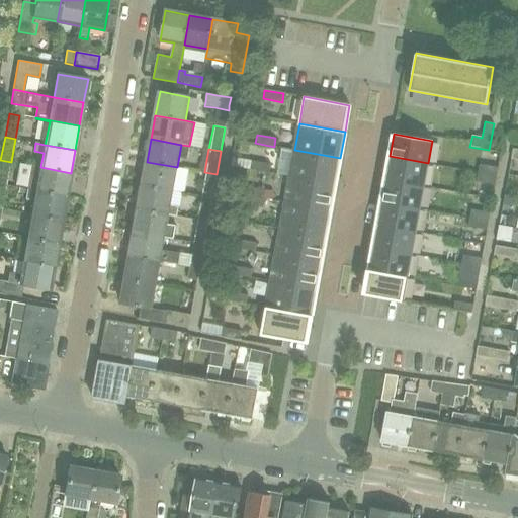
[(340,158),(294,150),(289,176),(335,184),(340,158)]
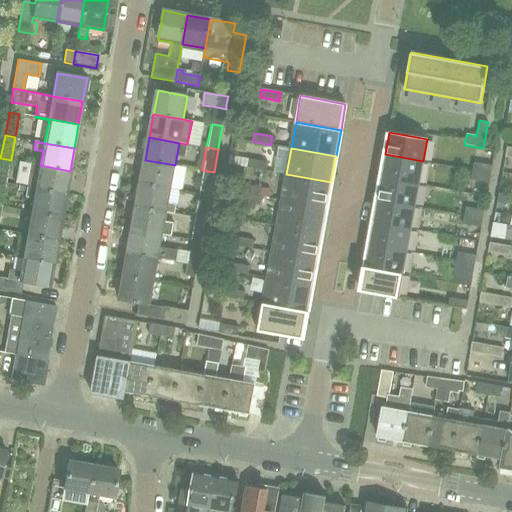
[(385,154),(381,177),(418,184),(423,161),(385,154)]
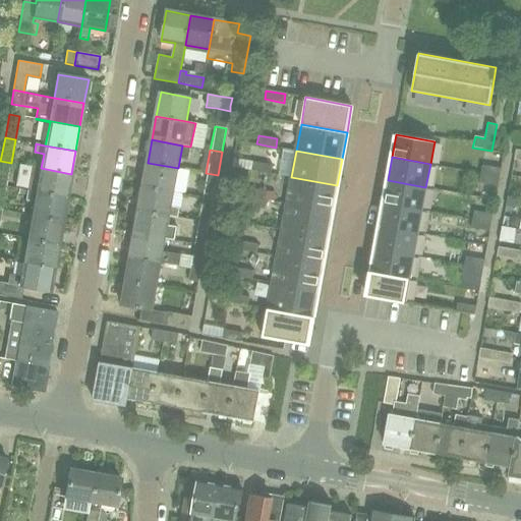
[(0,185),(7,187),(11,163),(0,161),(0,163),(0,185)]
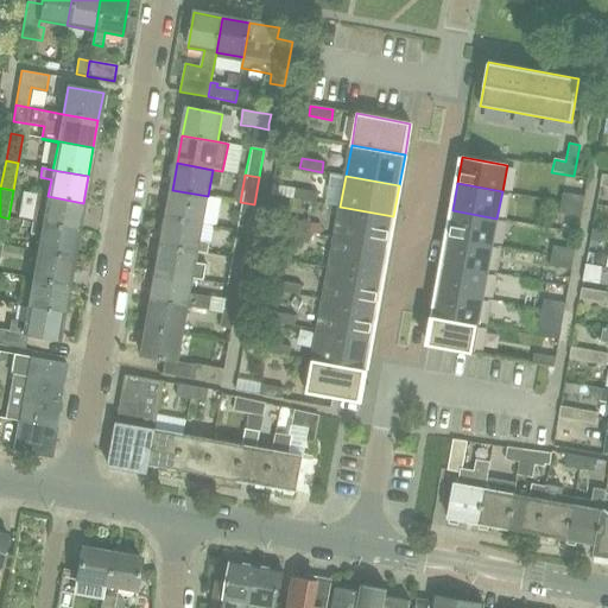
[(318,192),(296,189),(293,200),(316,203),(318,192)]
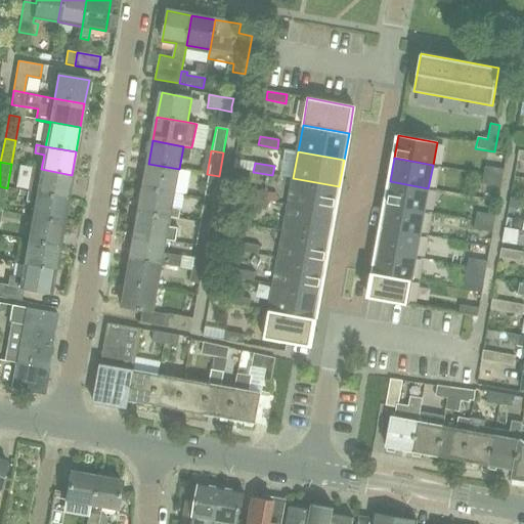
[(174,193),(179,169),(148,164),(144,187),(174,193)]
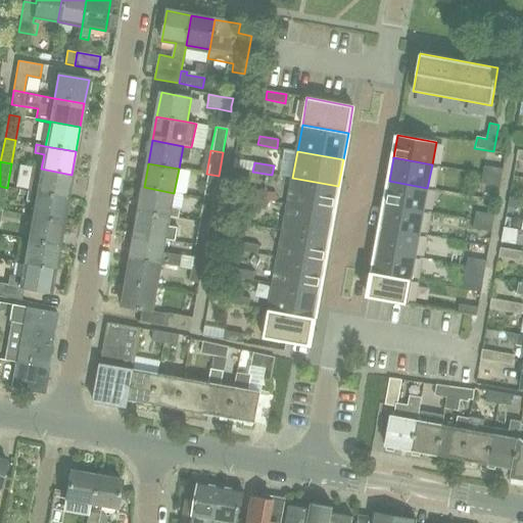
[(484,165),(482,175),(502,178),(503,170),(484,165)]
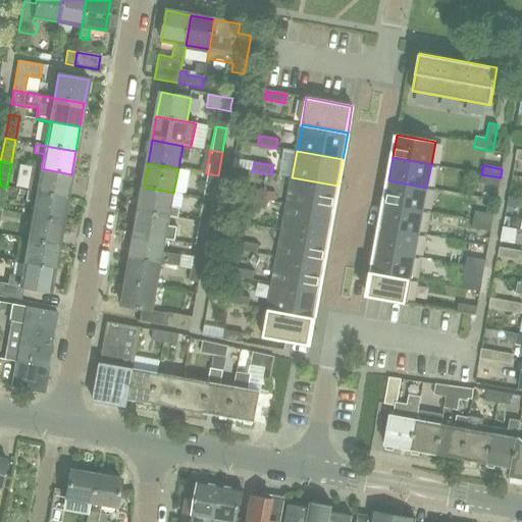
[(71,174),(41,168),(32,167),(28,191),(67,198),(71,174)]
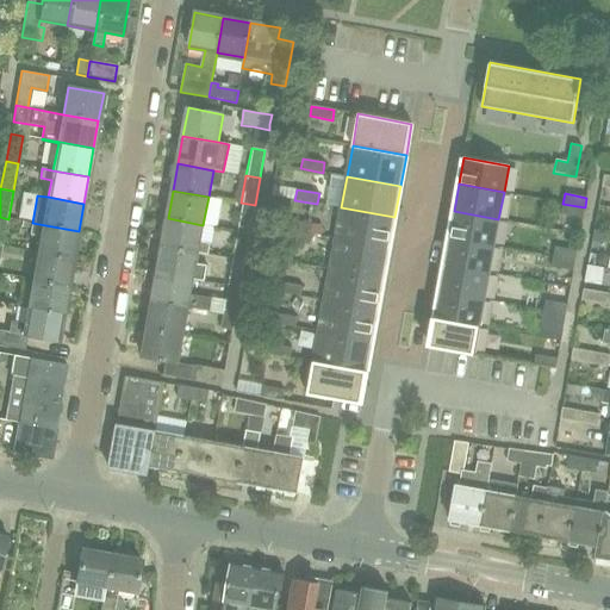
[(250,234),(255,205),(241,203),(236,230),(250,234)]
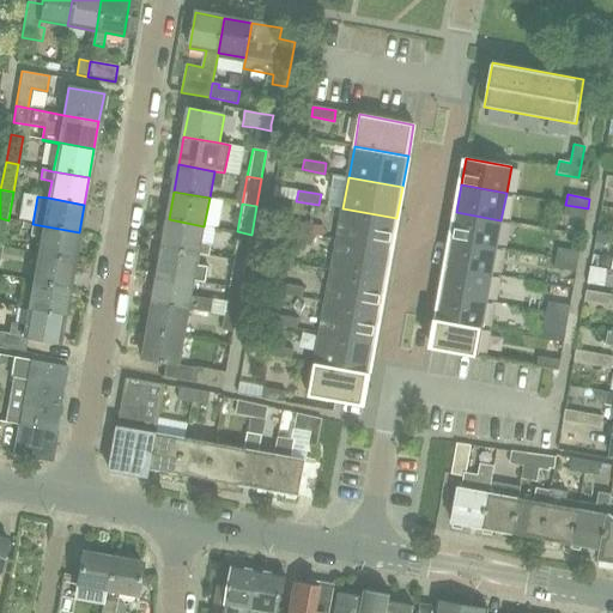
[(588,208),(565,205),(564,214),(586,219),(588,208)]
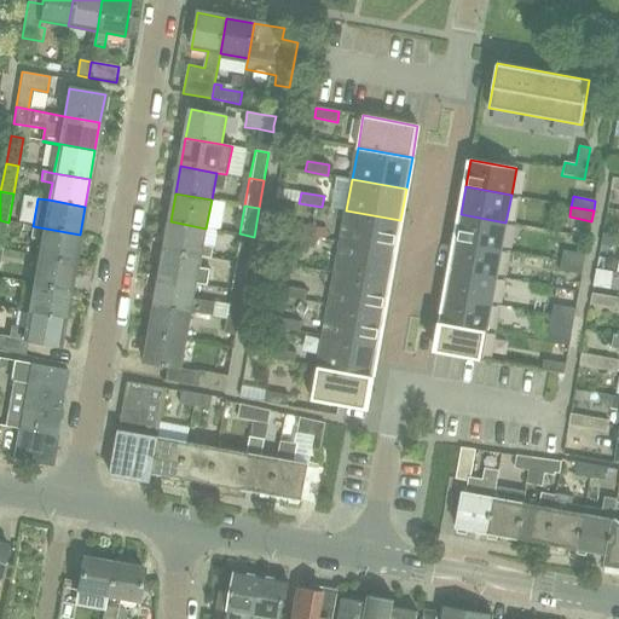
[(400,220),(346,210),(340,242),(394,252),(400,220)]
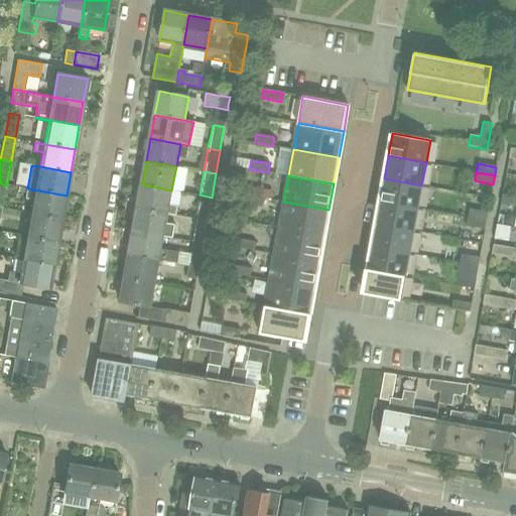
[(421,185),(384,178),(380,202),(417,209),(421,185)]
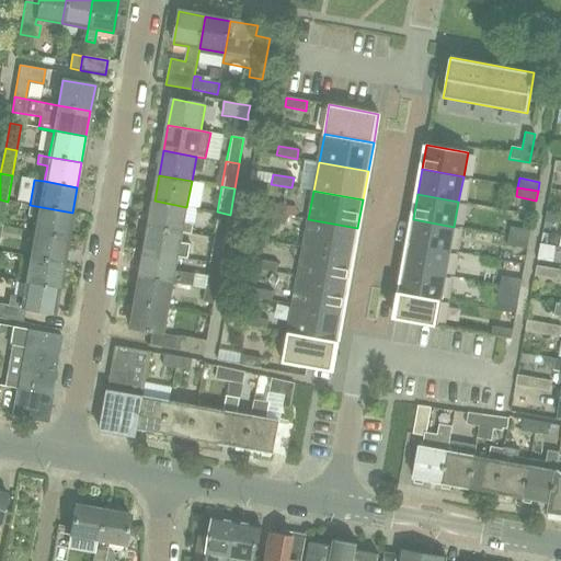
[(184,222),(186,207),(155,201),(149,227),(182,232),(192,233),(194,224),(184,222)]
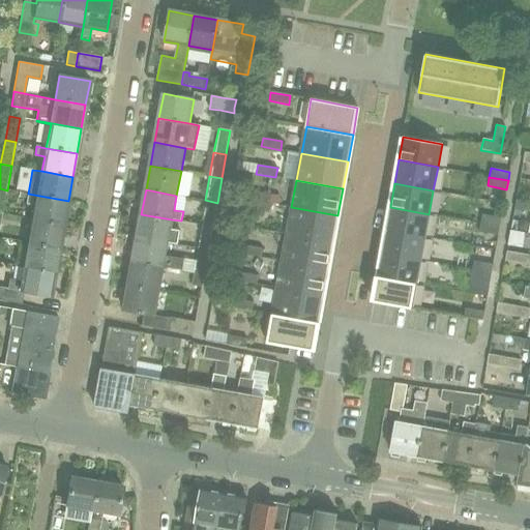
[(272,195),(253,192),(252,200),(271,204),(272,195)]
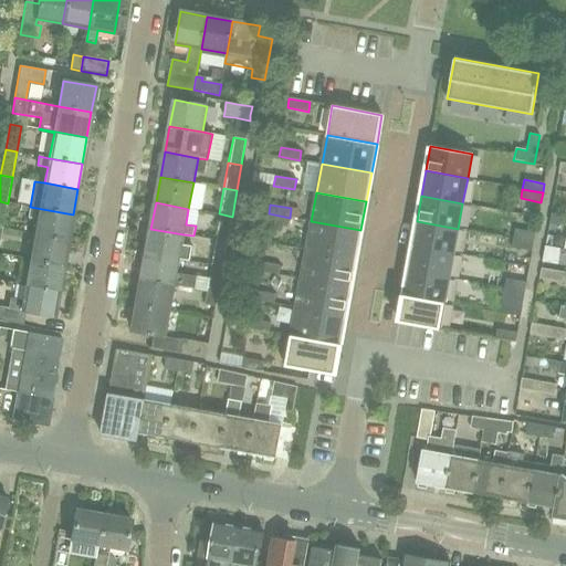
[(67,240),(73,215),(30,207),(29,216),(39,218),(35,234),(67,240)]
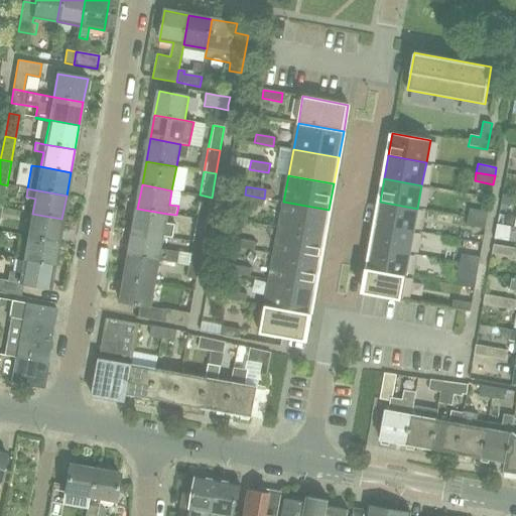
[(208,221),(212,198),(200,195),(196,219),(208,221)]
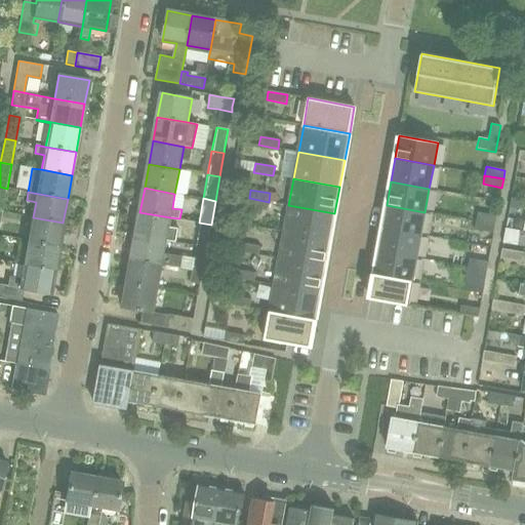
[(269,202),(249,198),(247,207),(267,210),(269,202)]
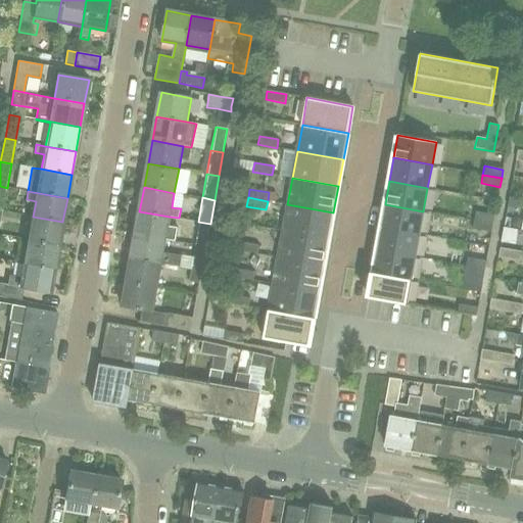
[(522,204),(522,199),(510,197),(508,206),(522,208),(522,204)]
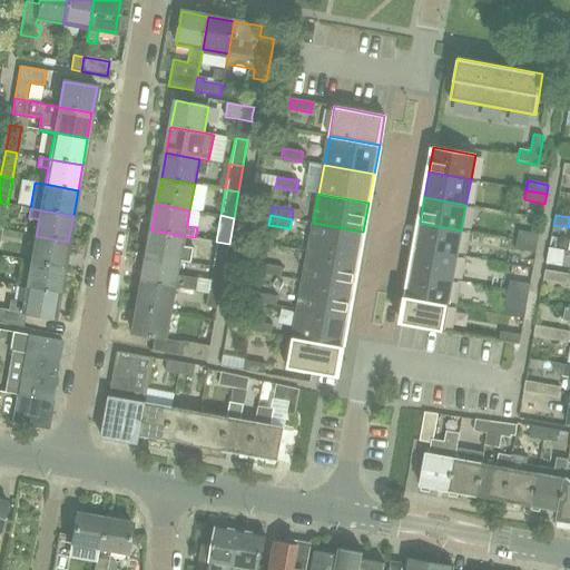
[(363,232),(313,223),(308,252),(359,261),(363,232)]
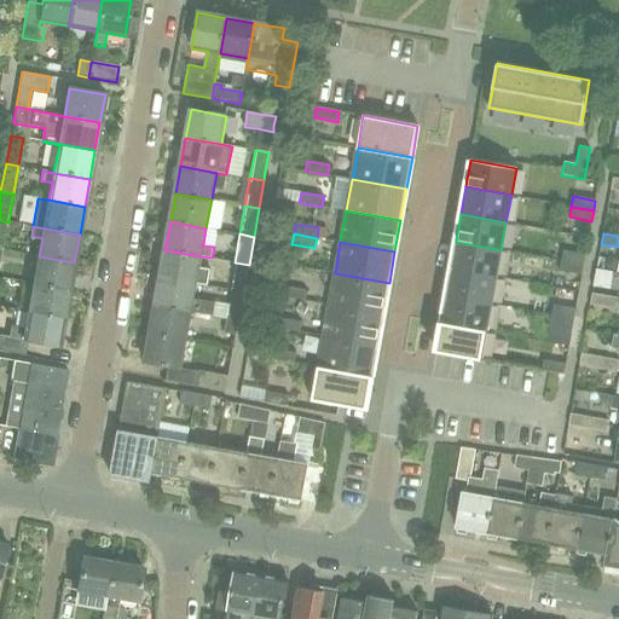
[(501,250),(456,242),(451,268),(496,277),(501,250)]
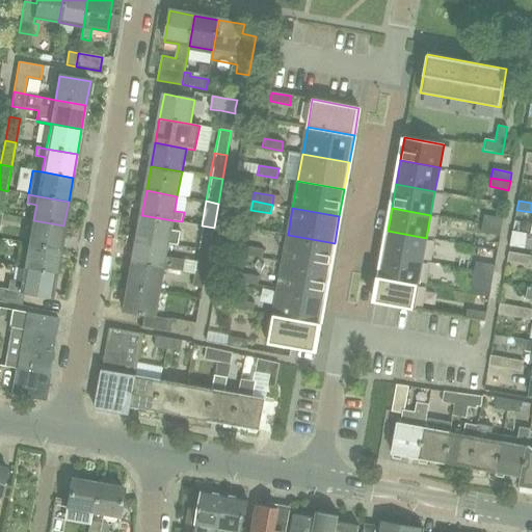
[(170,230),(173,220),(141,215),(137,239),(168,244),(178,246),(180,232),(170,230)]
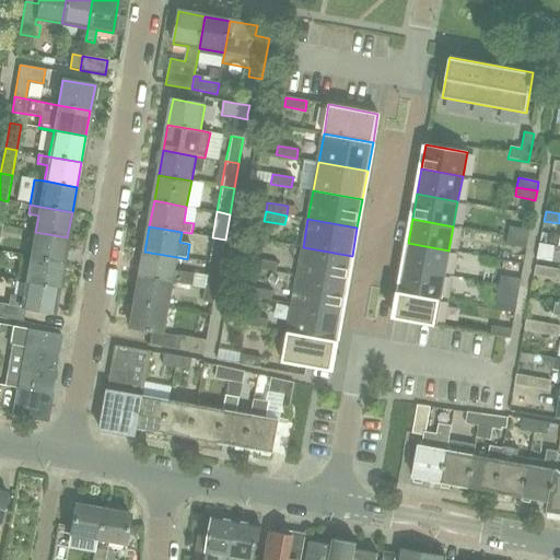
[(529,230),(510,226),(508,236),(528,240),(529,230)]
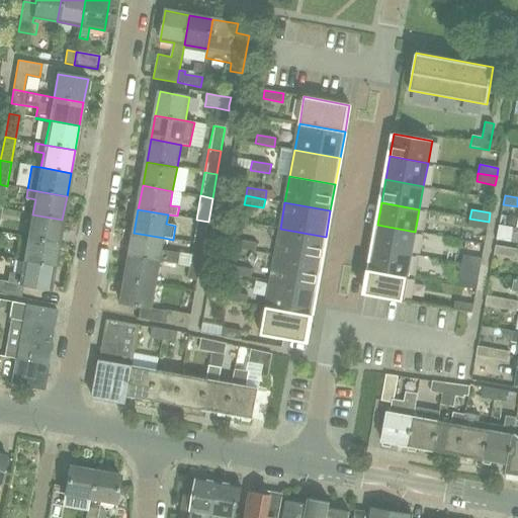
[(58,244),(62,220),(32,214),(28,238),(58,244)]
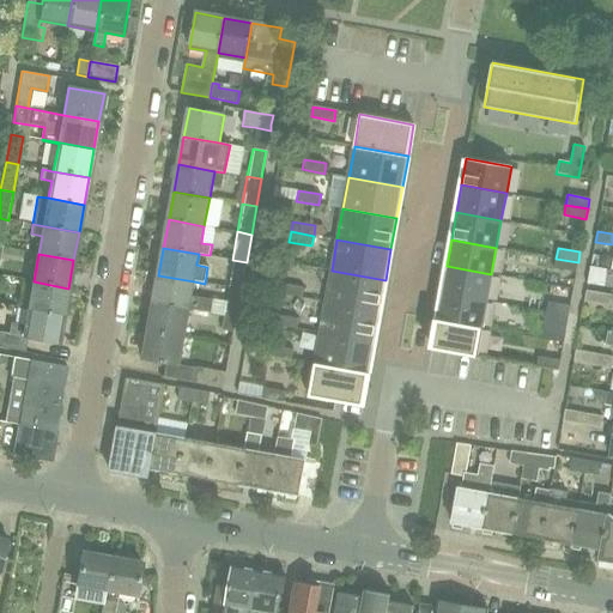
[(578,262),(556,259),(554,268),(576,273),(578,262)]
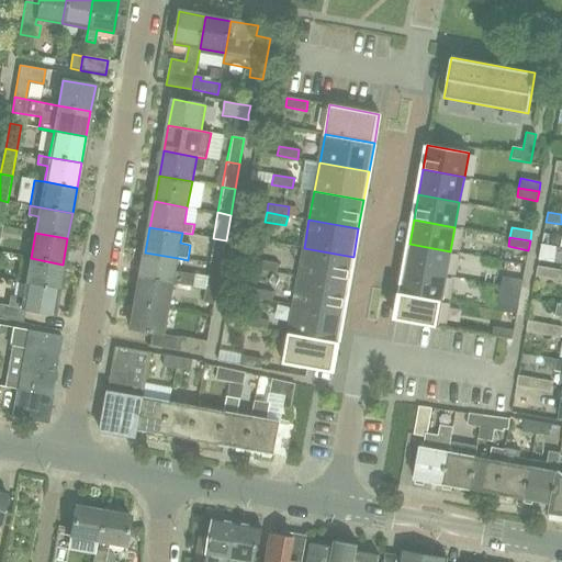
[(221,266),(226,240),(213,238),(209,263),(221,266)]
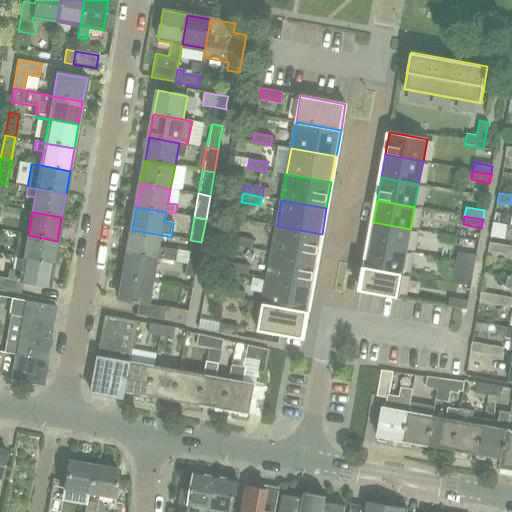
[(410,229),(373,222),(369,245),(406,252),(410,229)]
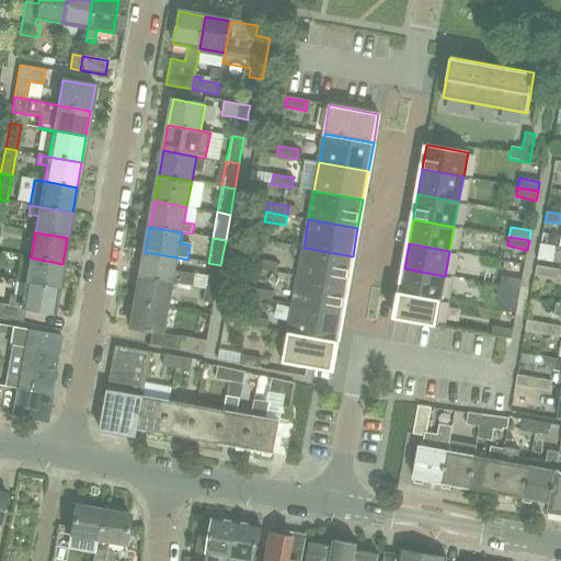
[(353,256),(304,248),(298,276),(347,286),(353,256)]
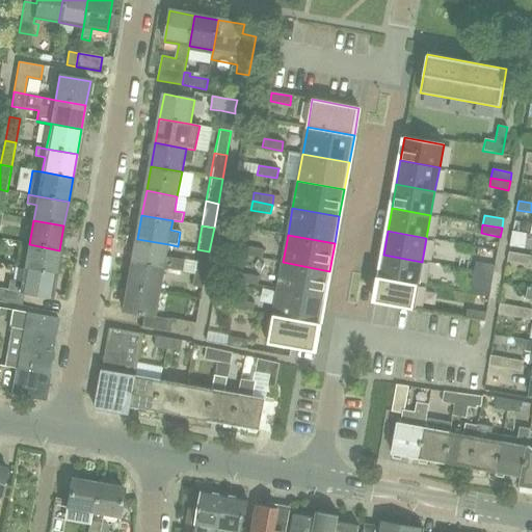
[(166,257),(168,244),(137,239),(133,263),(164,268),(184,271),(186,261),(166,257)]
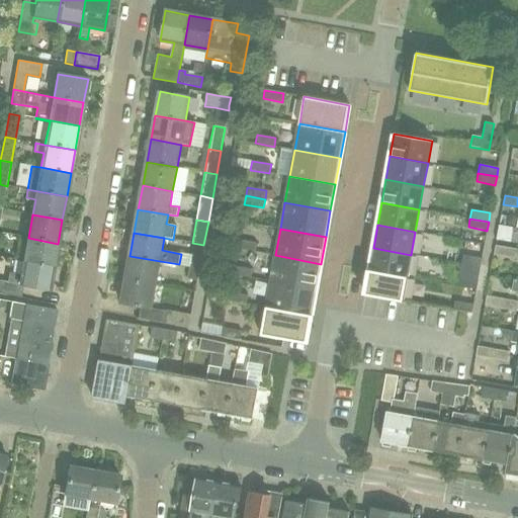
[(54,266),(58,244),(28,238),(23,261),(54,266)]
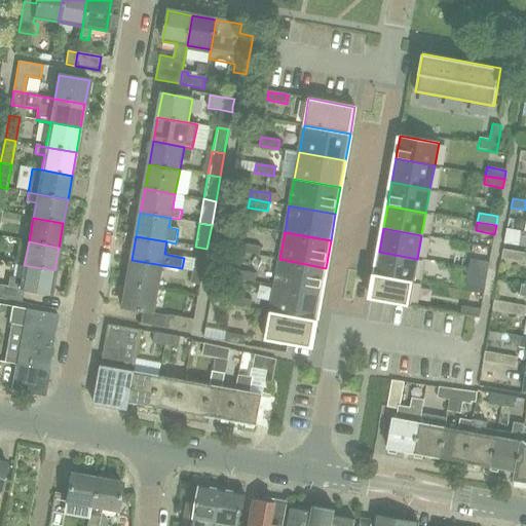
[(261,247),(241,243),(240,252),(259,256),(261,247)]
